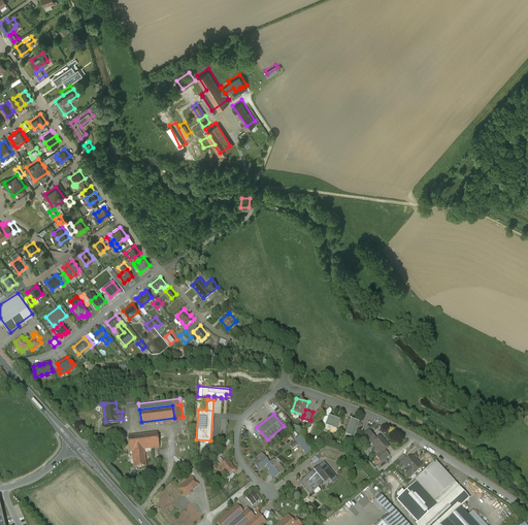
[(339,418),(328,414),(328,415),(325,422),(325,423),(336,427),(339,418)]
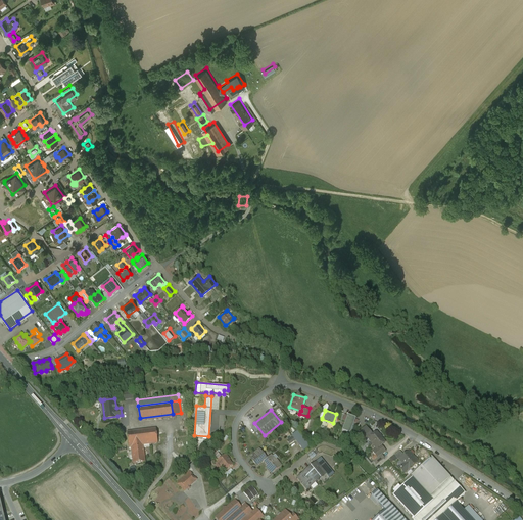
[(355,416),(347,413),(341,428),(349,431),(355,416)]
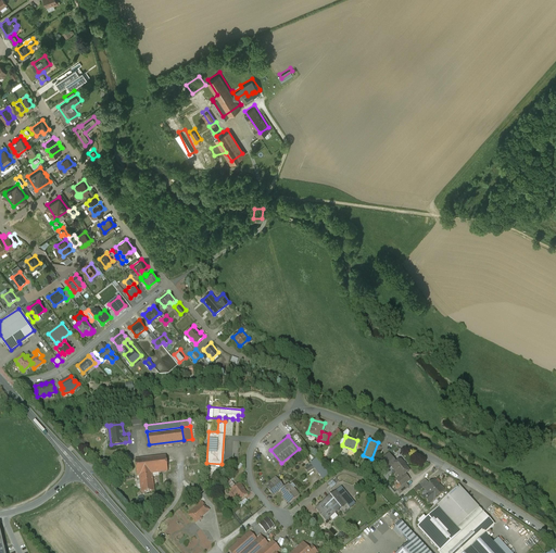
[(166,453),(135,457),(137,474),(156,470),(168,469),(166,453)]
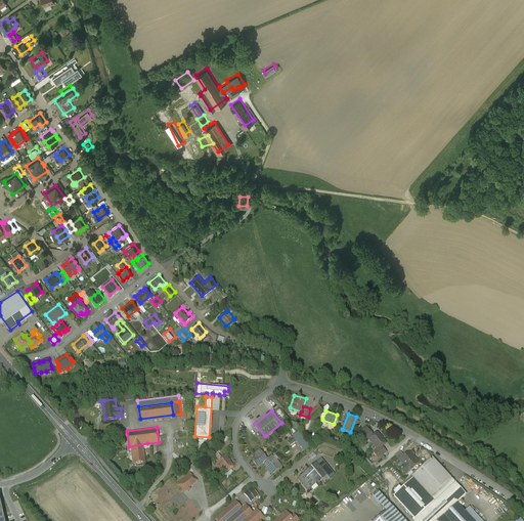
[(378,431),(374,434),(368,428),(361,433),(367,439),(369,437),(378,446),(378,447),(382,444),(386,441),(378,431)]
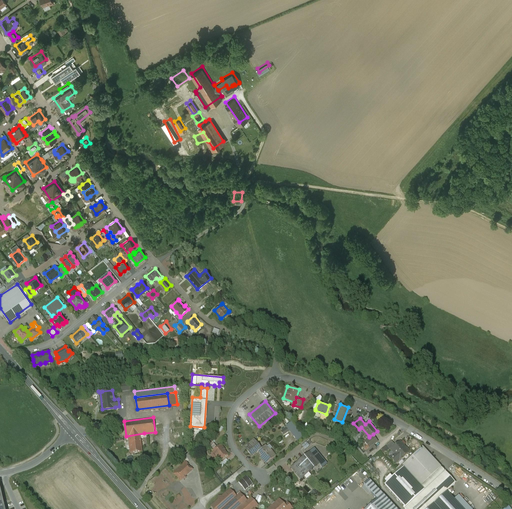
[(285,432),(291,428),(299,439),(305,434),(294,419),(282,427),(285,432)]
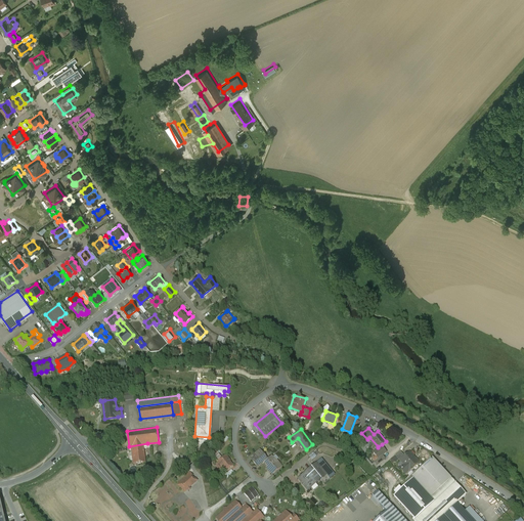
[(147,443),(132,445),(134,462),(145,461),(144,446),(145,446),(148,446),(148,445),(147,443)]
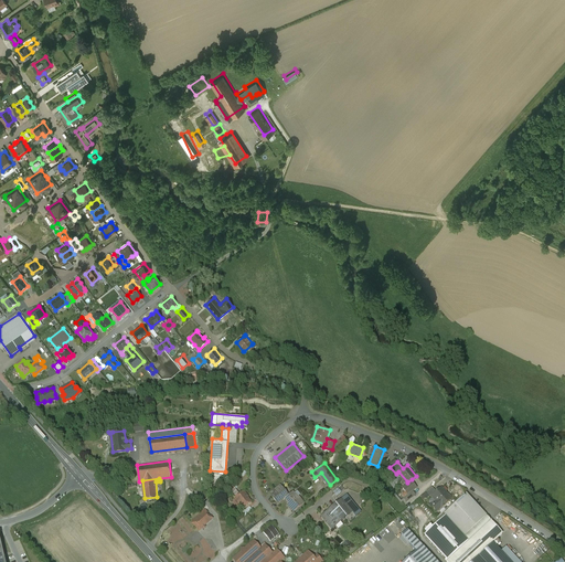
[(407,481),(403,486),(400,489),(404,495),(407,492),(408,492),(413,489),(416,486),(412,479),(407,483),(407,481)]
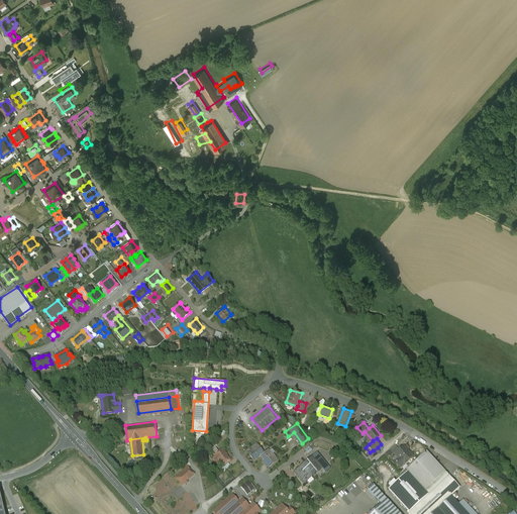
[(269,448),(265,451),(259,443),(257,443),(254,446),(261,453),(265,458),(265,461),(269,466),(277,459),(277,456),(275,453),(273,453),(269,448)]
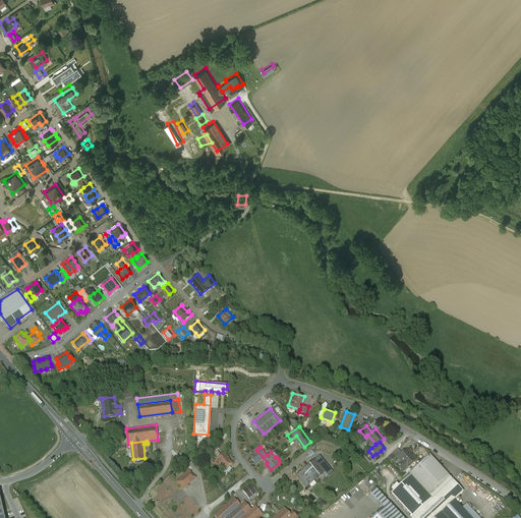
[(399,447),(393,451),(398,456),(403,452),(399,447)]
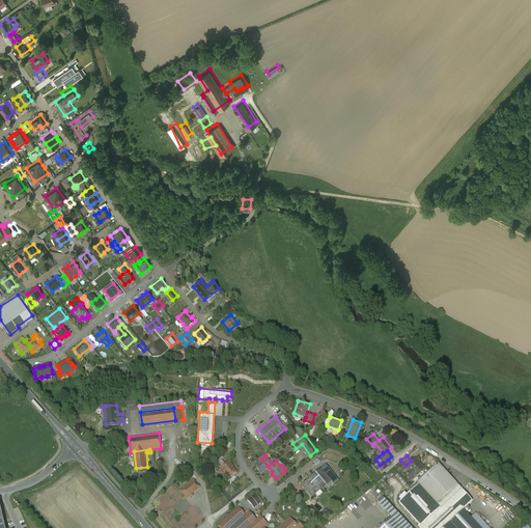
[(411,461),(406,465),(410,469),(406,472),(411,478),(424,466),(415,456),(411,461)]
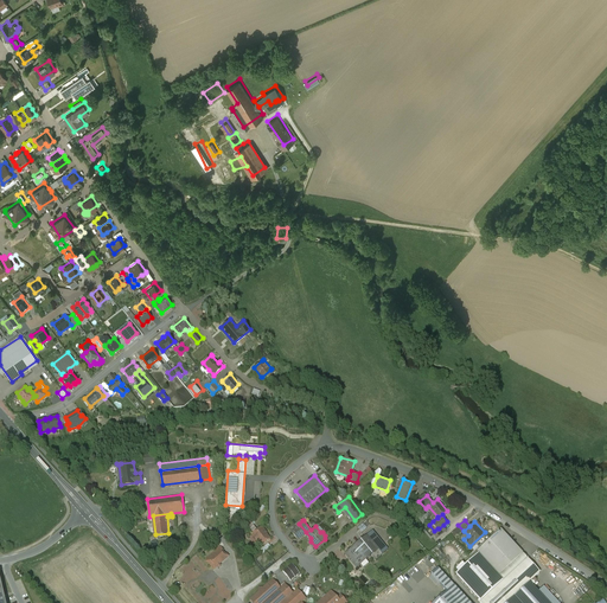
[(294,527),(292,530),(299,538),(304,533),(306,532),(299,524),(294,527)]
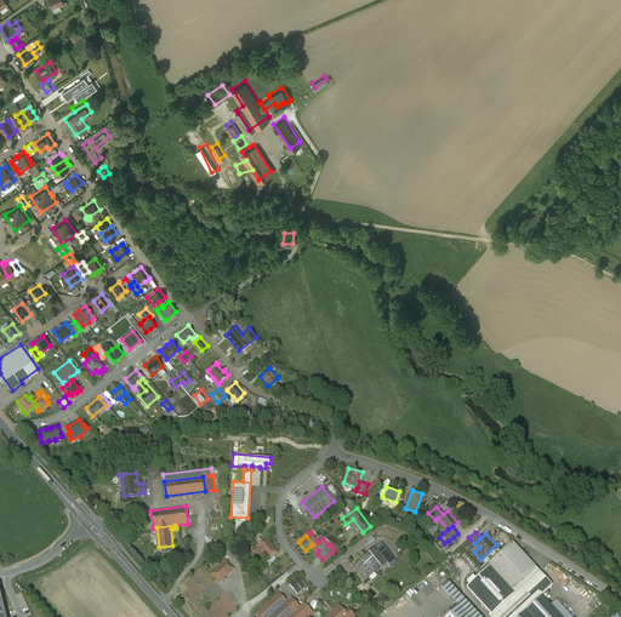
[(273,543),(268,537),(258,544),(267,556),(277,549),(272,544),(273,543)]
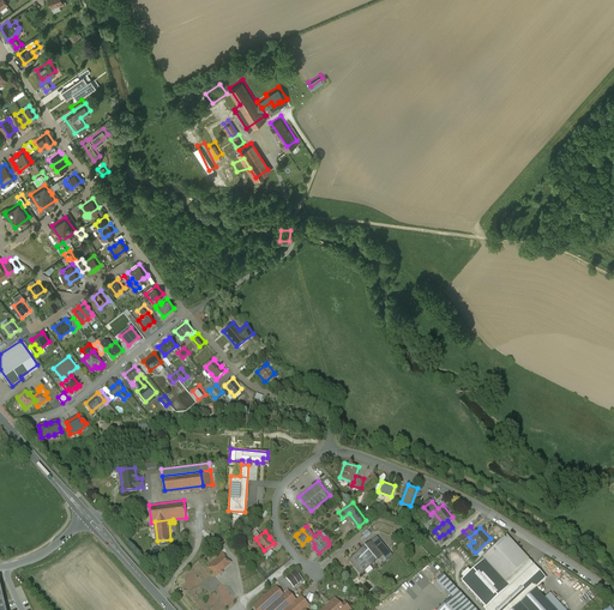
[(449,531),(444,535),(443,535),(439,537),(438,538),(441,542),(451,533),(449,531)]
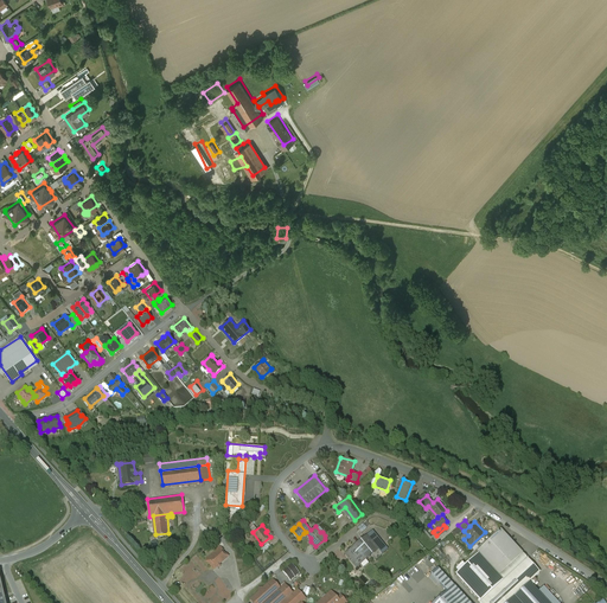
[(500,527),(477,549),(479,551),(483,555),(506,532),(500,527)]
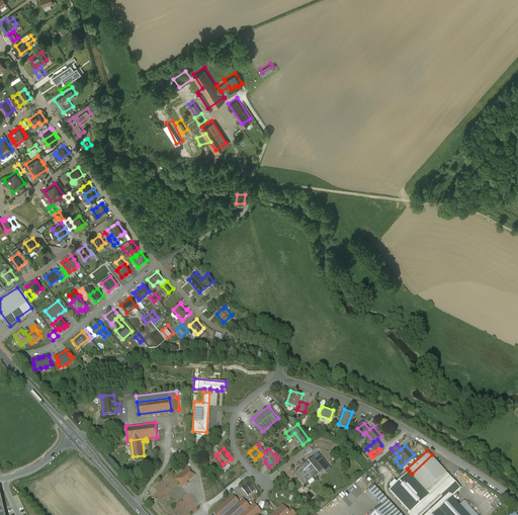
[(191,451),(184,457),(187,460),(194,454),(191,451)]
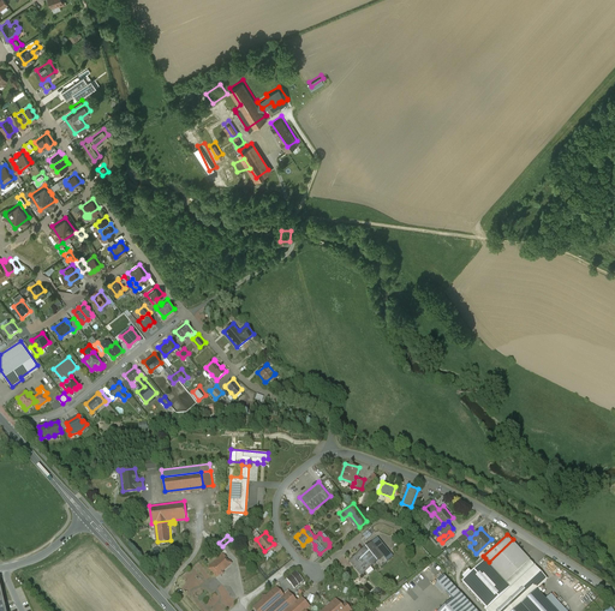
[(389,550),(381,539),(377,535),(371,540),(383,555),(387,559),(393,555),(389,550)]
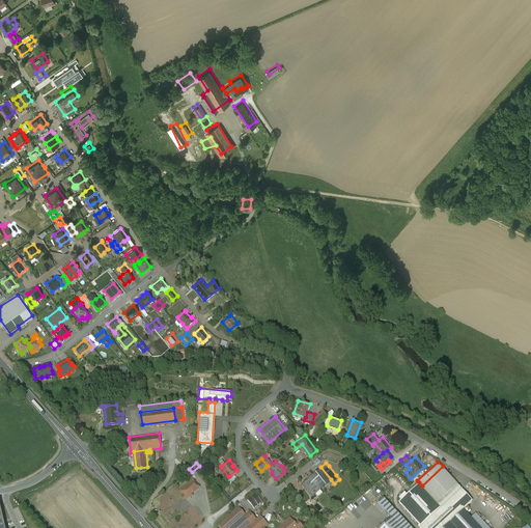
[(443,466),(422,485),(437,501),(457,482),(443,466)]
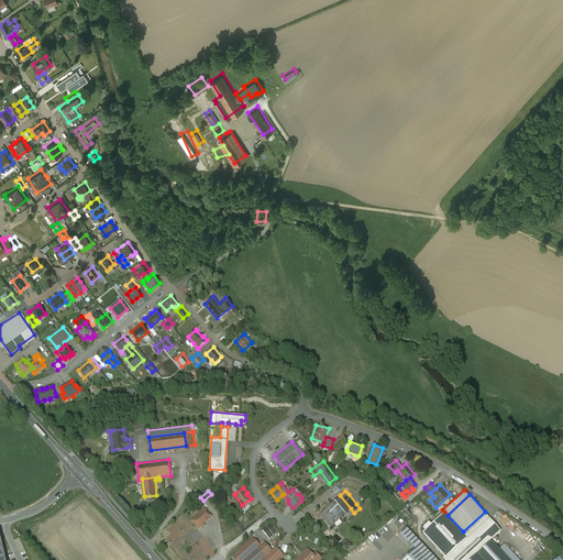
[(351,508),(340,495),(329,504),(339,517),(340,517),(351,508)]
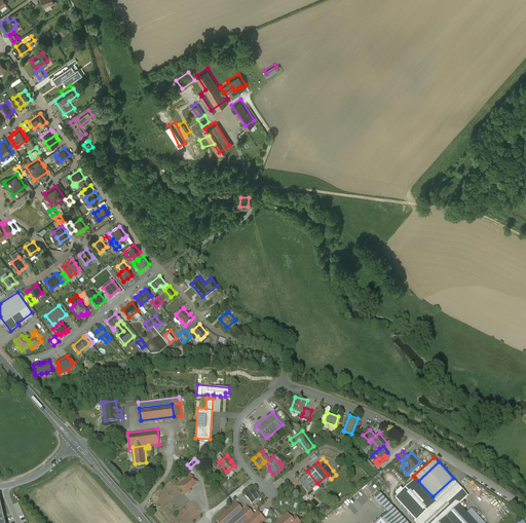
[(190,472),(178,483),(186,491),(198,480),(196,478),(195,479),(193,476),(194,475),(190,472)]
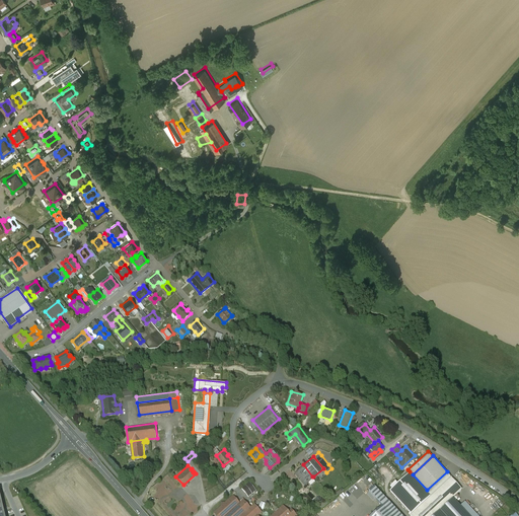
[(303,465),(296,471),(305,483),(312,476),(303,465)]
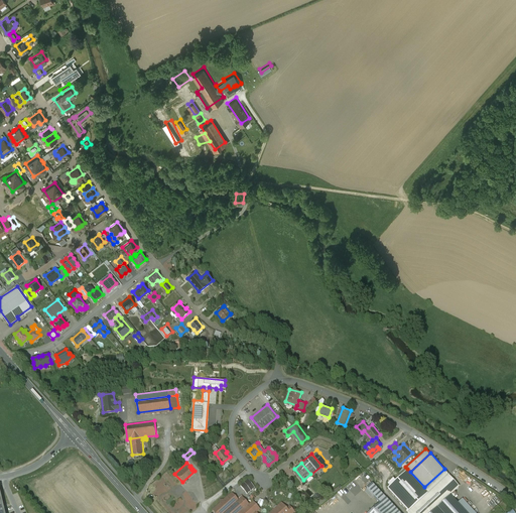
[(410,472),(407,469),(388,486),(409,510),(408,511),(409,512),(428,512),(437,506),(460,484),(448,473),(428,492),(424,488),(424,487),(410,472)]
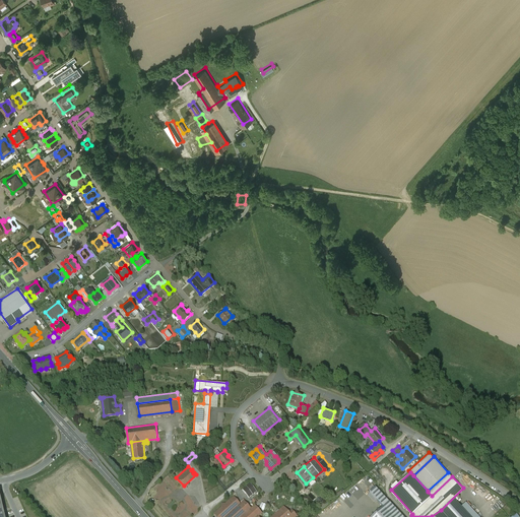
[(375,483),(370,489),(384,504),(389,499),(375,483)]
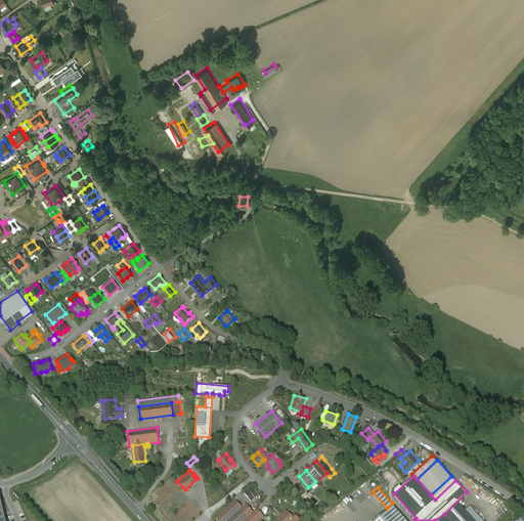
[(262,520),(246,503),(243,507),(235,498),(228,506),(224,505),(223,506),(223,509),(216,516),(220,520),(262,520)]
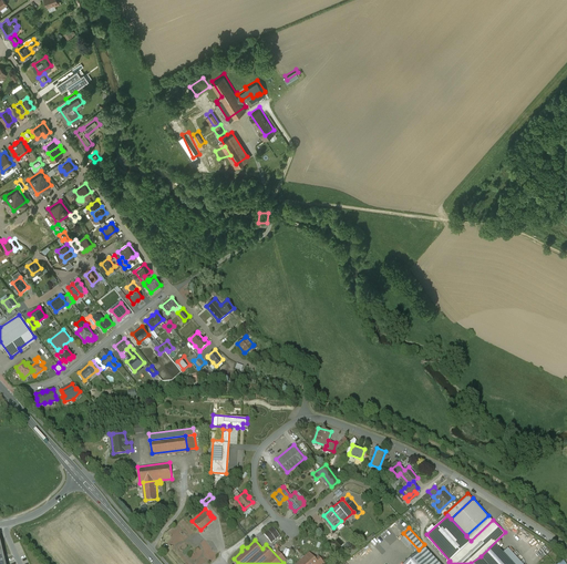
[(513,563),(495,543),(493,545),(481,556),(487,563),(513,563)]
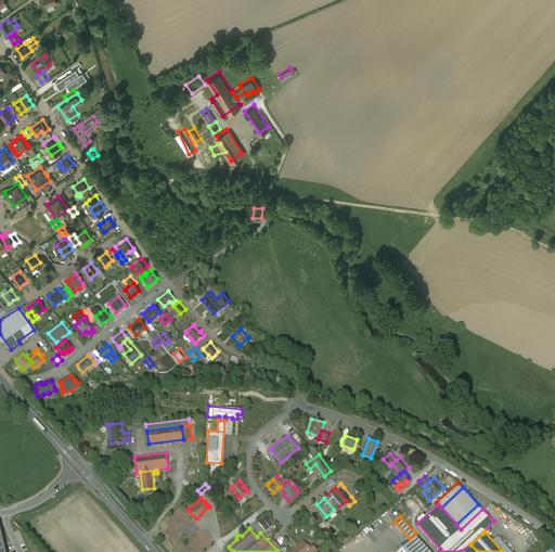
[(433,551),(415,533),(410,538),(394,551),(433,551)]
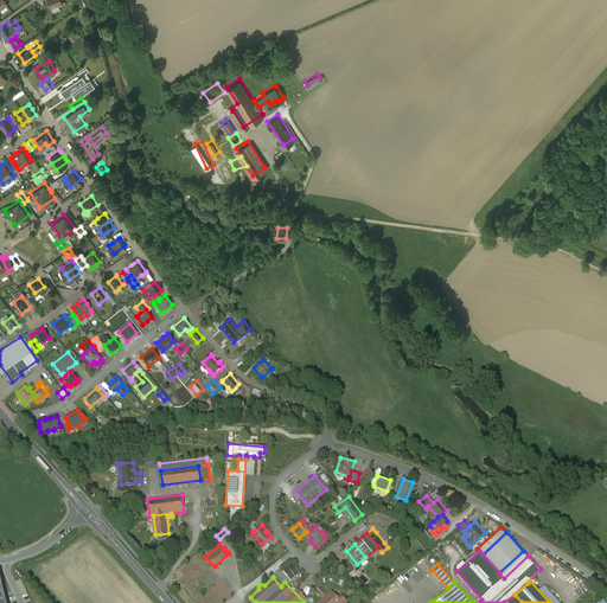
[(332,589),(318,602),(319,602),(334,602),(337,601),(340,598),(338,596),(332,589)]
